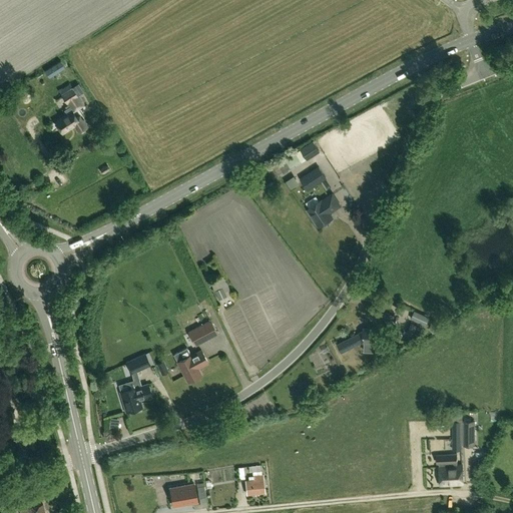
[(55,121),(62,133),(74,125),(79,132),(86,128),(81,120),(79,117),(77,118),(72,111),(82,104),(77,96),(73,89),(62,96),(66,103),(67,102),(70,106),(64,110),(67,114),(55,121)]
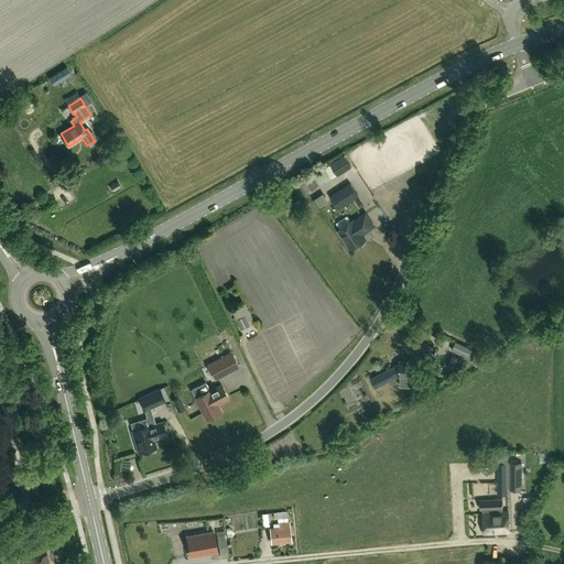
[(337,176),(351,167),(344,154),(329,163),(337,176)]
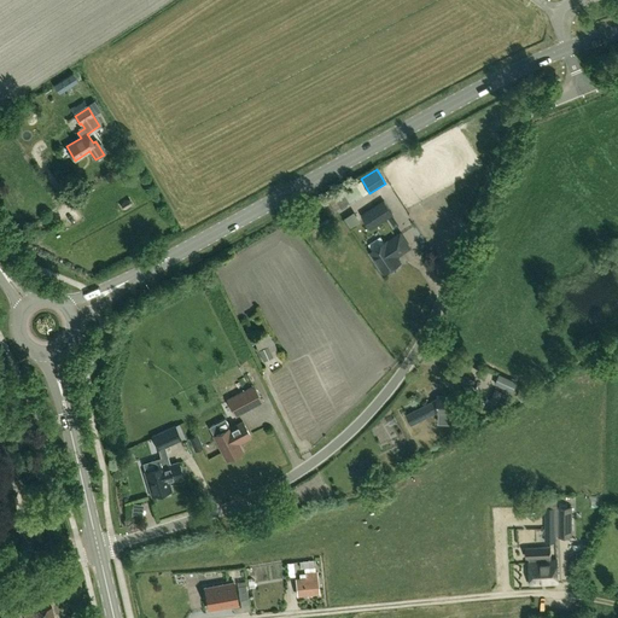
[(127,199),(121,203),(121,205),(122,209),(126,210),(132,205),(133,203),(129,199),(127,199)]
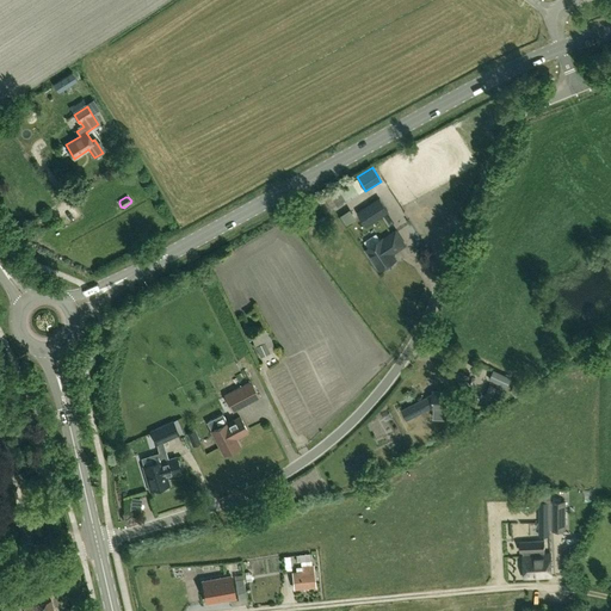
[(380,199),(358,214),(366,227),(388,213),(380,199)]
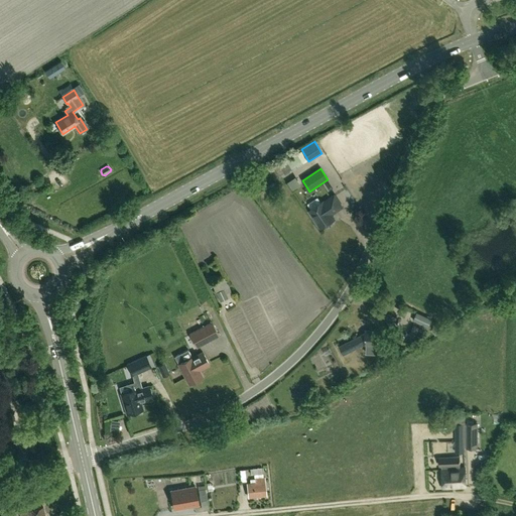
[(295,176),(287,182),(292,190),(300,184),(295,176)]
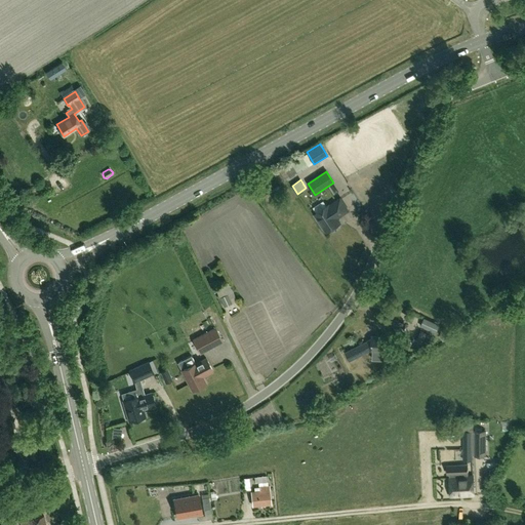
[(328,205),(315,214),(326,232),(340,224),(336,218),(348,211),(340,199),(329,206),(328,205)]
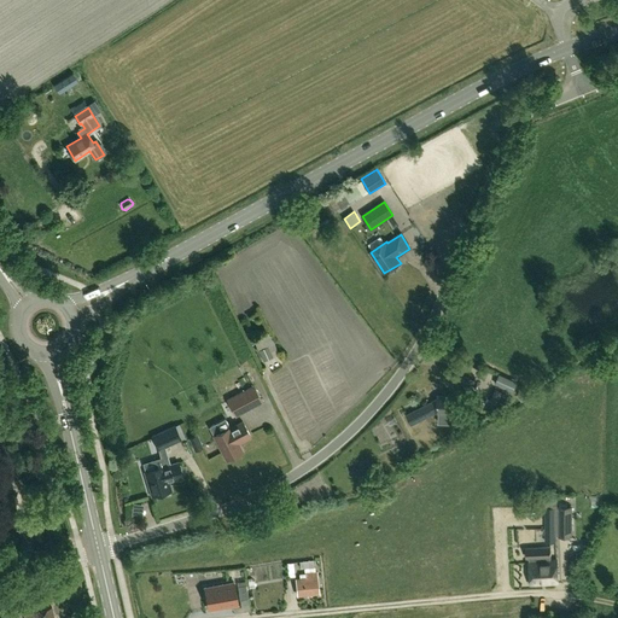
[(269,345),(260,350),(263,361),(274,356),(269,345)]
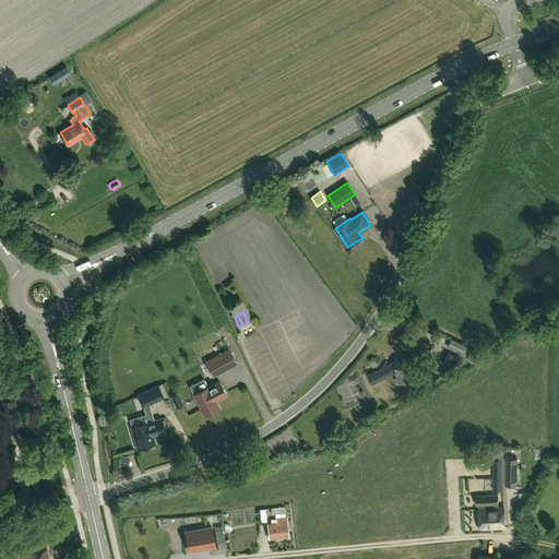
[(467,346),(451,339),(447,348),(463,355),(467,346)]
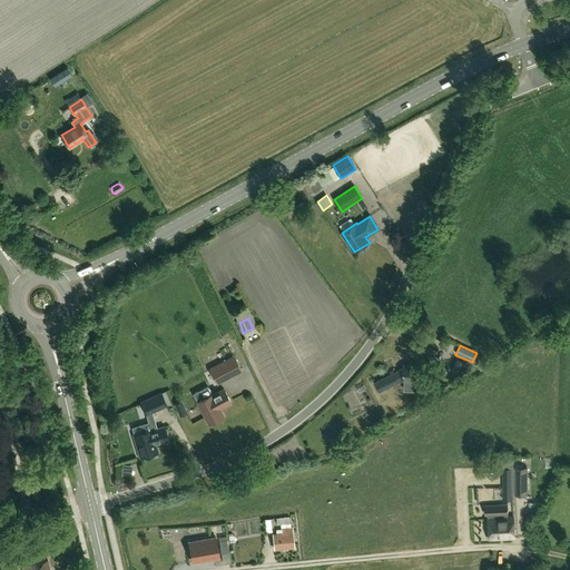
[(429,357),(435,360),(439,351),(428,346),(425,353),(424,355),(429,357)]
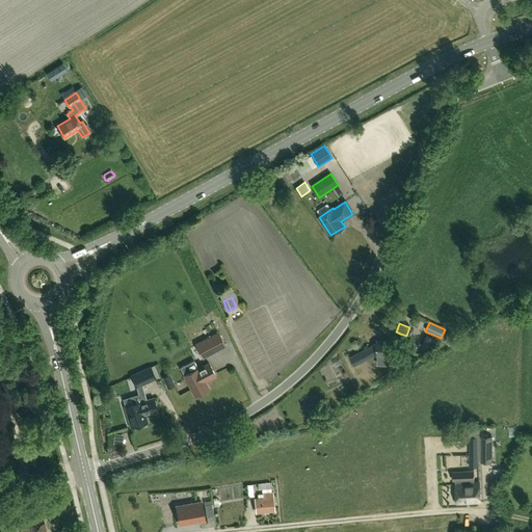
[(203,358),(227,346),(218,331),(194,344),(203,358)]
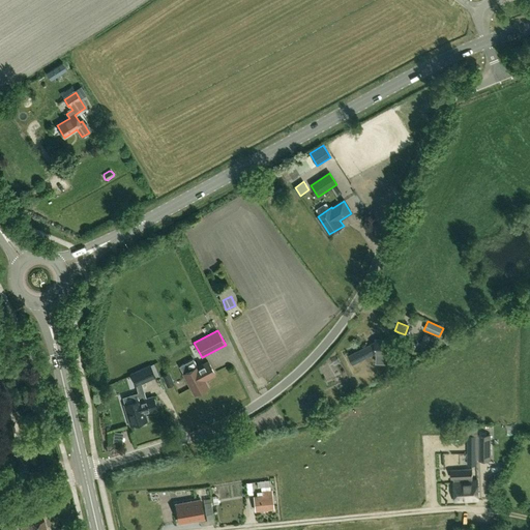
[(374,354),(377,354),(376,363),(387,363),(388,355),(390,355),(390,341),(375,340),(375,343),(349,356),(353,364),(374,354)]
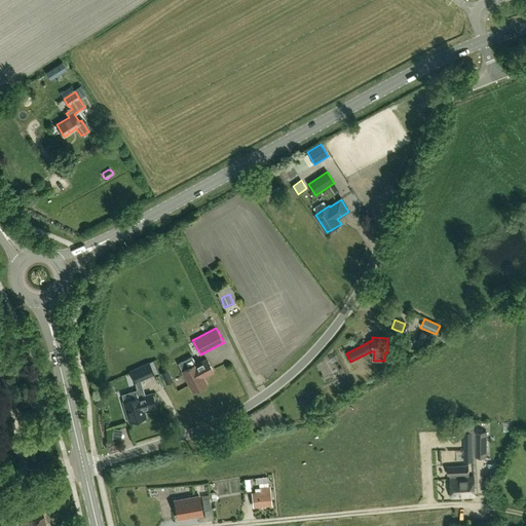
[(178,364),(192,391),(207,384),(202,377),(212,372),(204,360),(198,364),(198,363),(195,364),(191,357),(178,364)]
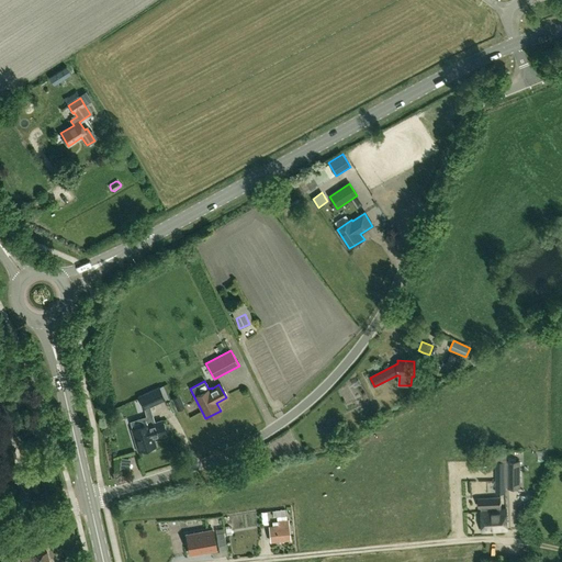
[(147,451),(147,449),(156,447),(154,438),(167,435),(163,420),(156,423),(154,416),(153,416),(150,406),(165,400),(159,386),(138,396),(143,409),(144,408),(146,417),(130,422),(133,429),(138,451),(141,451),(143,452),(147,451)]
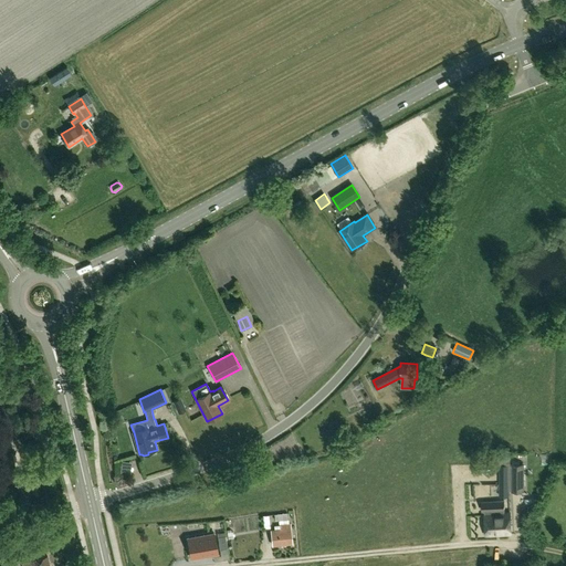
[(173,401),(178,413),(186,410),(180,398),(173,401)]
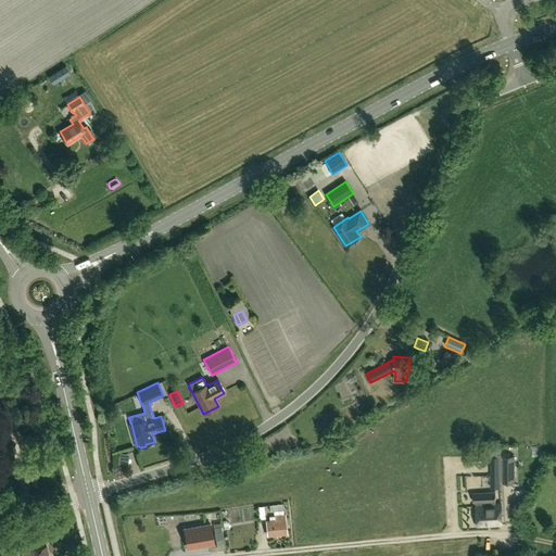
[(490,456),(490,488),(500,488),(500,479),(502,479),(502,483),(515,483),(515,456),(501,456),(501,445),(478,445),(478,456),(490,456)]
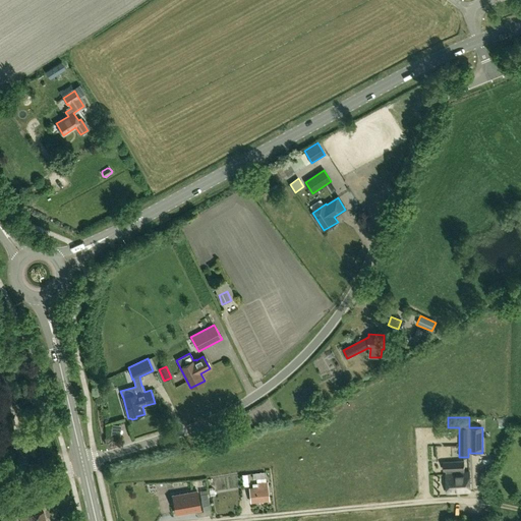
[(448,493),(470,491),(469,472),(463,472),(463,470),(464,470),(464,460),(443,461),(443,471),(446,471),(448,493)]
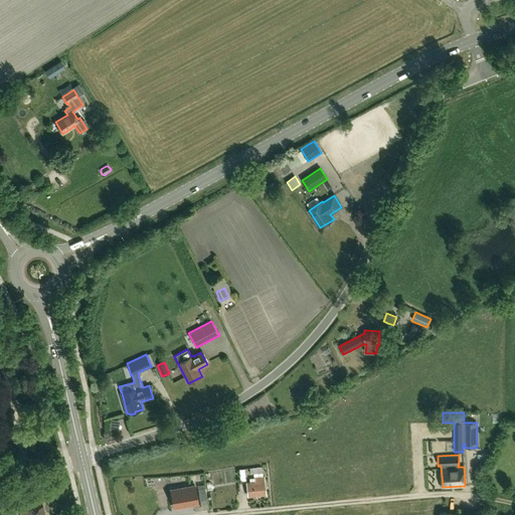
[(240,473),(248,473),(247,463),(239,464),(240,473)]
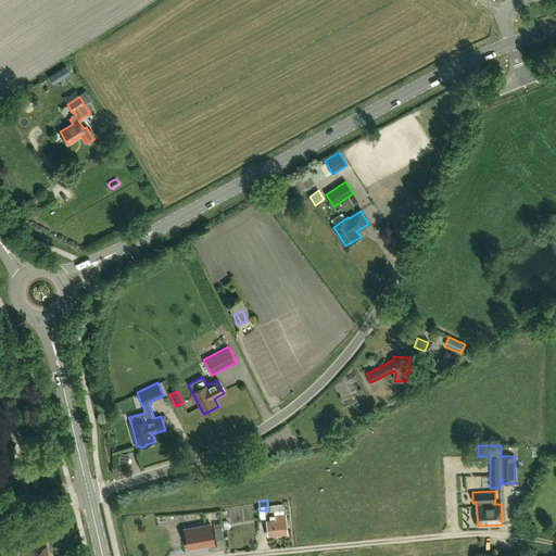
[(266,521),(268,535),(287,534),(285,515),(283,515),(282,504),(269,505),(269,512),(274,512),(274,516),(269,516),(269,521),(266,521)]
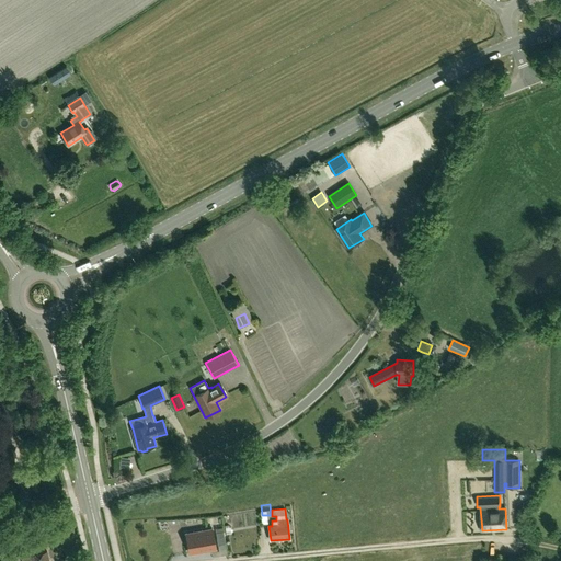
[(185,535),(189,553),(196,552),(197,552),(212,549),(209,540),(214,539),(213,533),(208,533),(208,530),(192,533),(192,534),(185,535)]
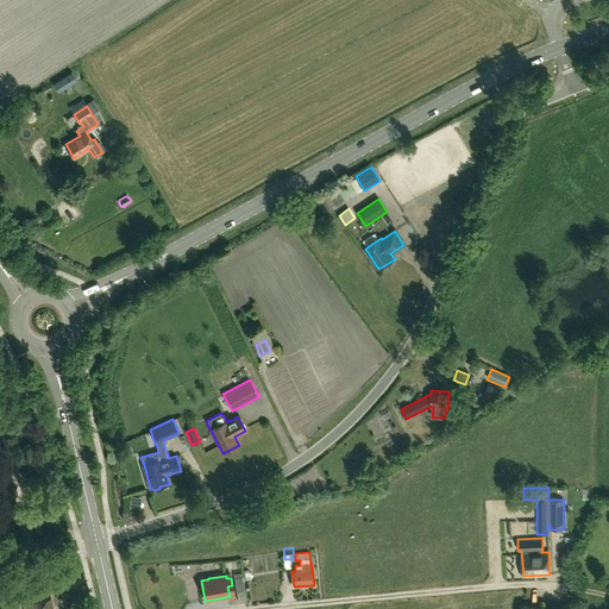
[(237,591),(244,590),(243,577),(234,578),(237,591)]
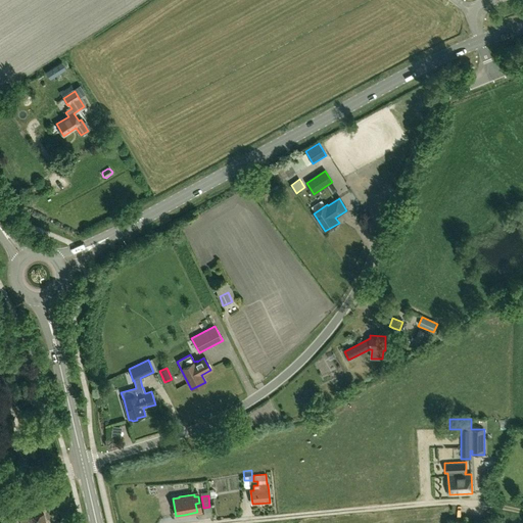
[(0,504),(0,508),(1,516),(11,515),(8,502),(0,504)]
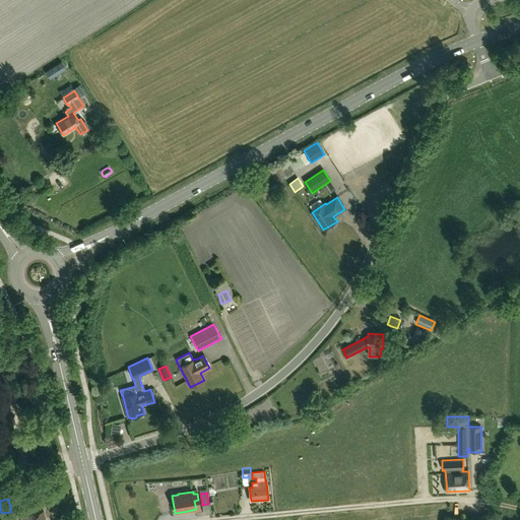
[(26,500),(14,503),(15,510),(27,508),(26,500)]
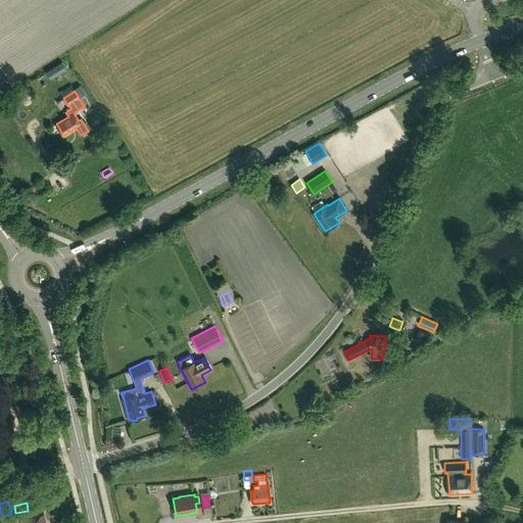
[(45,522),(44,514),(29,517),(29,518),(26,519),(26,522),(45,522)]
